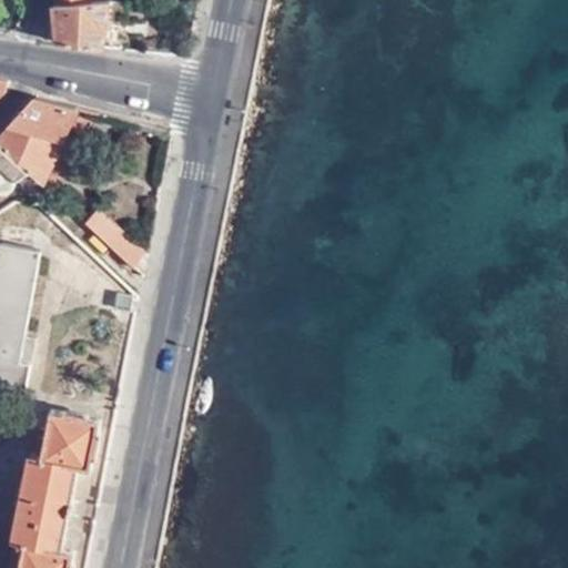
[(59,2),(54,2),(57,39),(57,42),(105,44),(122,48),(129,1),(124,0),(90,0),(88,0),(59,2)]
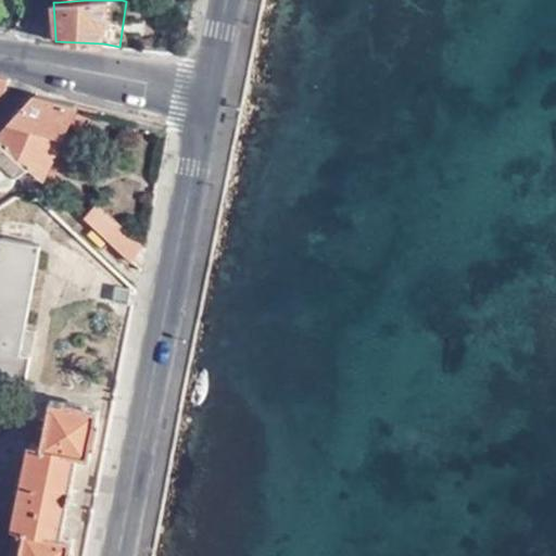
[(41,178),(75,106),(34,95),(22,108),(0,129),(0,138),(4,142),(17,155),(28,166),(41,178)]
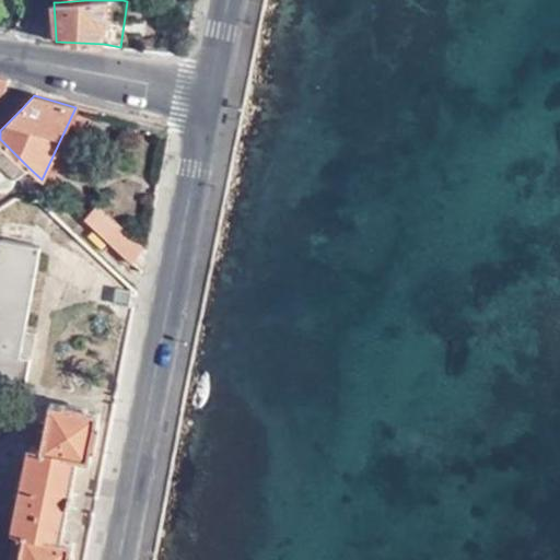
[(0,183),(28,167),(18,156),(4,143),(0,139),(0,183)]
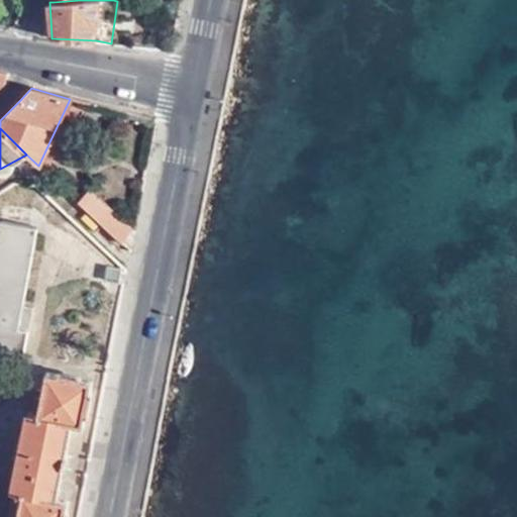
[(90,189),(77,203),(121,245),(130,227),(90,189)]
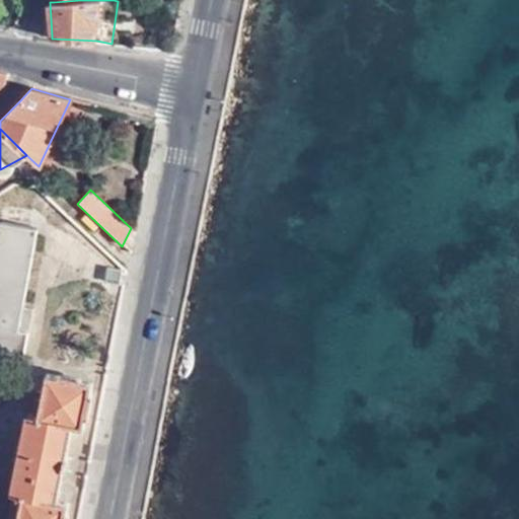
[(27,218),(1,212),(0,216),(0,356),(21,361),(27,332),(15,330),(34,232),(25,231),(27,218)]
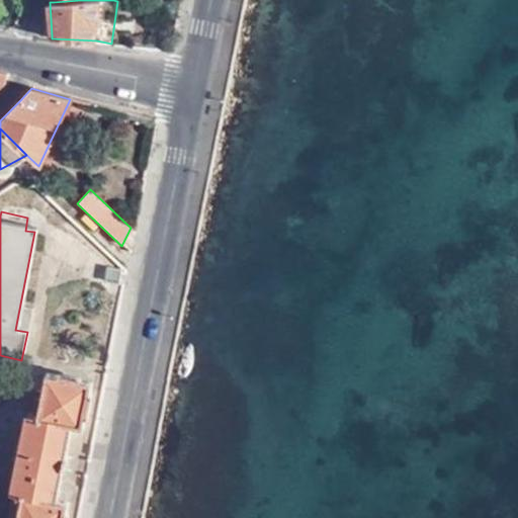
[(80,381),(79,379),(56,374),(55,376),(45,374),(36,417),(26,415),(7,517),(67,517),(68,515),(66,515),(67,504),(57,502),(70,426),(81,428),(83,418),(85,418),(91,394),(88,393),(90,383),(80,381)]
